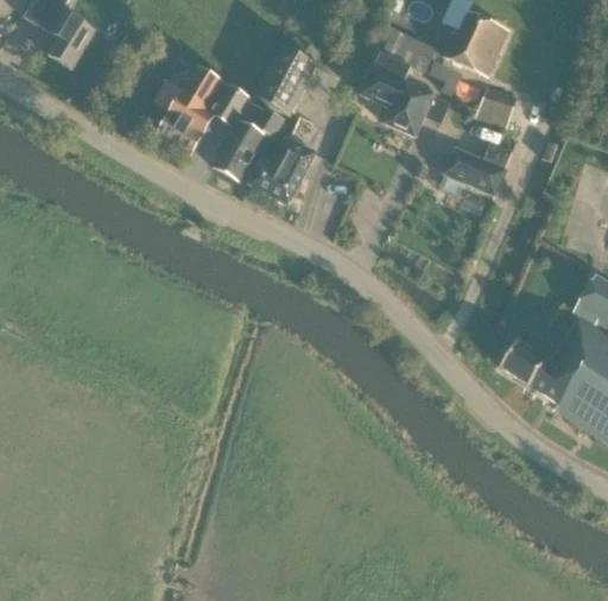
[(61,8),(67,0),(31,0),(23,14),(59,37),(49,54),(70,67),(94,29),(61,8)]
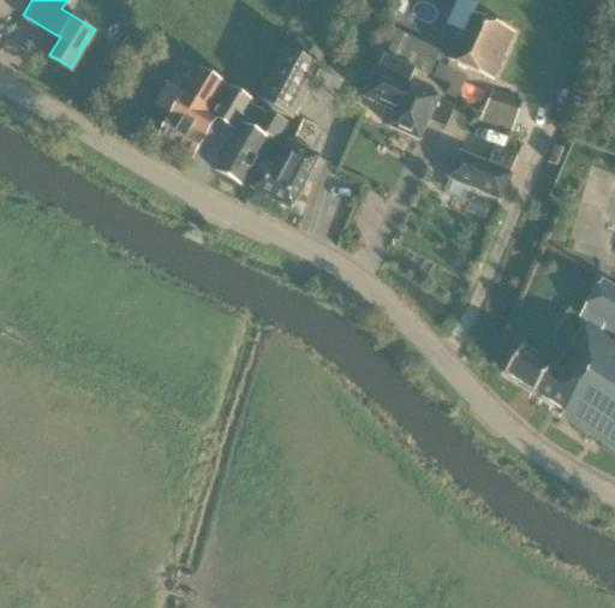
[(493,75),(513,29),(472,11),(463,34),(457,31),(447,54),(493,75)]
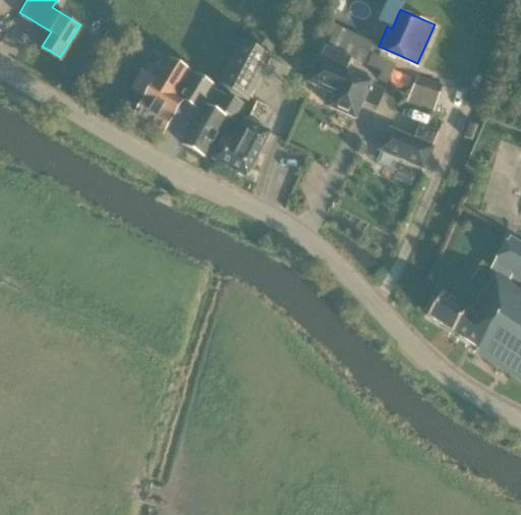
[(387,79),(396,61),(372,51),(377,41),(331,20),(326,31),(371,51),(366,61),(381,68),(378,75),(387,79)]
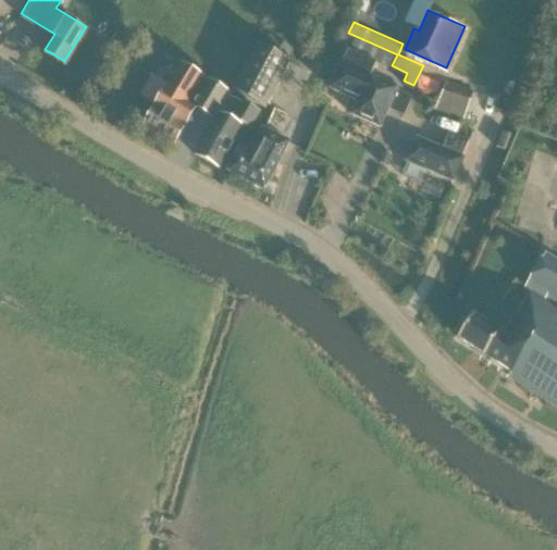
[(107,41),(120,49),(128,37),(115,28),(107,41)]
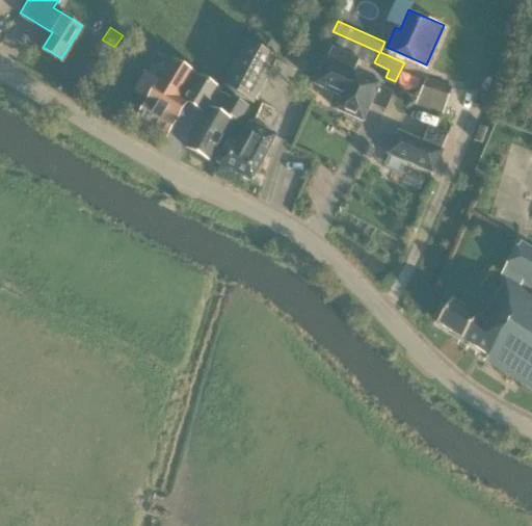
[(274,53),(281,43),(270,36),(264,48),(246,37),(222,83),(254,100),(277,55),(274,53)]
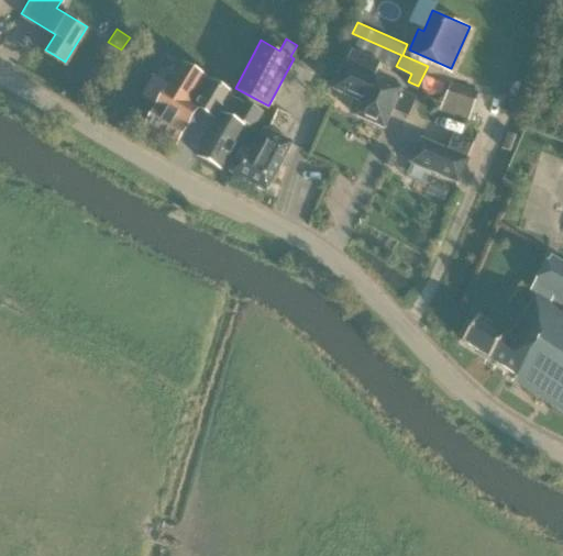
[(374,73),(381,59),(351,47),(345,59),(343,58),(331,87),(360,98),(354,113),(385,126),(403,85),(374,73)]
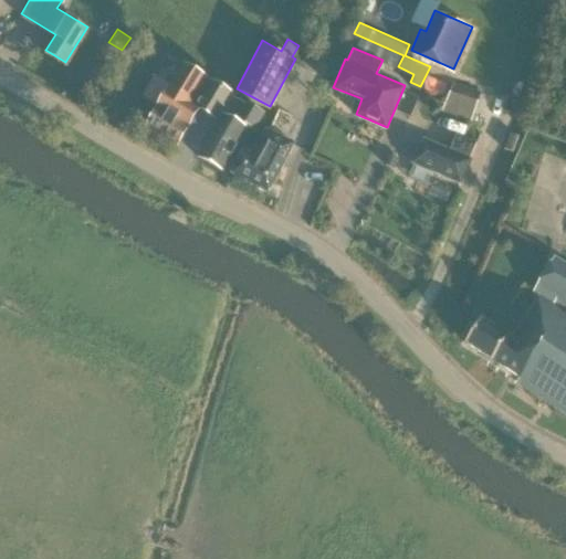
[(232,90),(184,60),(168,85),(144,124),(176,144),(189,120),(196,119),(195,113),(200,105),(217,115),(232,90)]
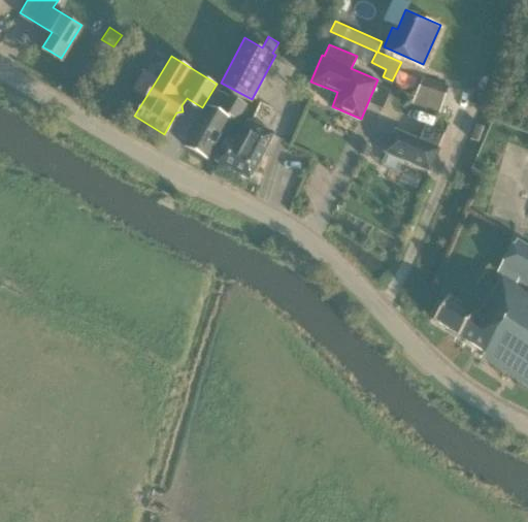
[(439,110),(449,83),(424,73),(411,100),(439,110)]
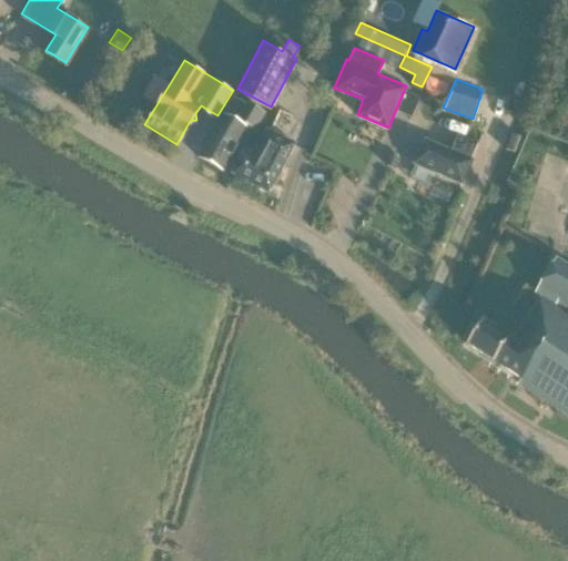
[(251,128),(260,112),(232,97),(201,153),(219,163),(219,162),(224,164),(245,124),(251,128)]
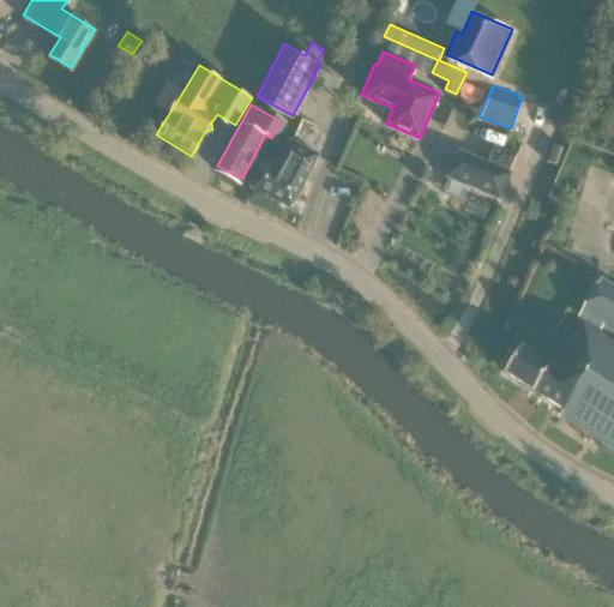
[(274,164),(263,158),(250,185),(290,206),(319,152),(287,137),(274,164)]
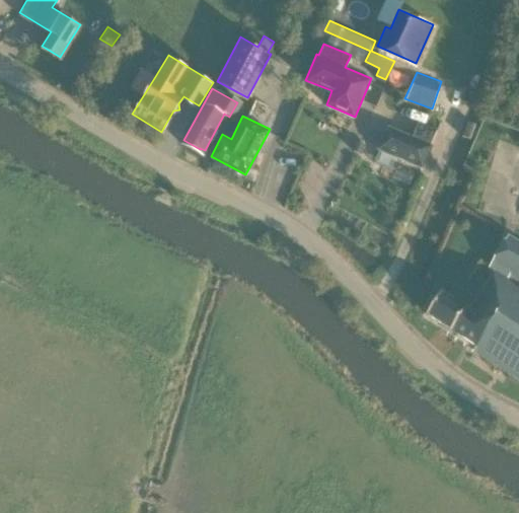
[(376,148),(423,167),(433,143),(431,142),(437,129),(418,121),(412,135),(386,124),(376,148)]
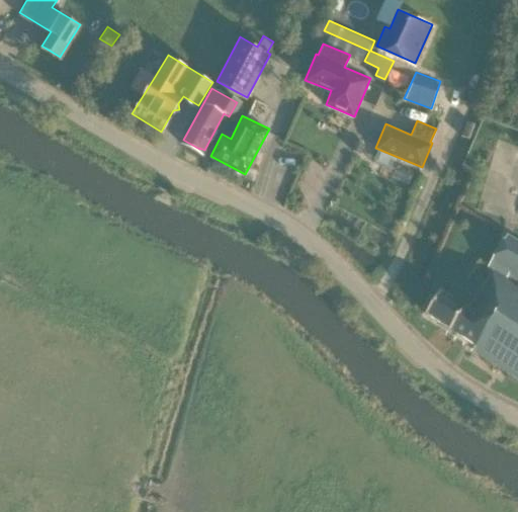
[(490,149),(496,139),(488,134),(481,144),(490,149)]
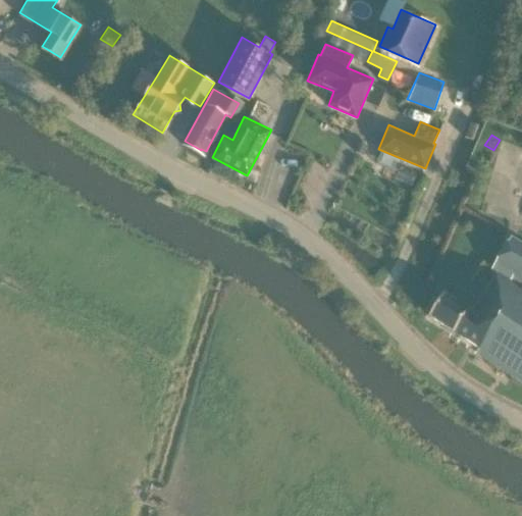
[(362,151),(365,142),(358,140),(355,148),(362,151)]
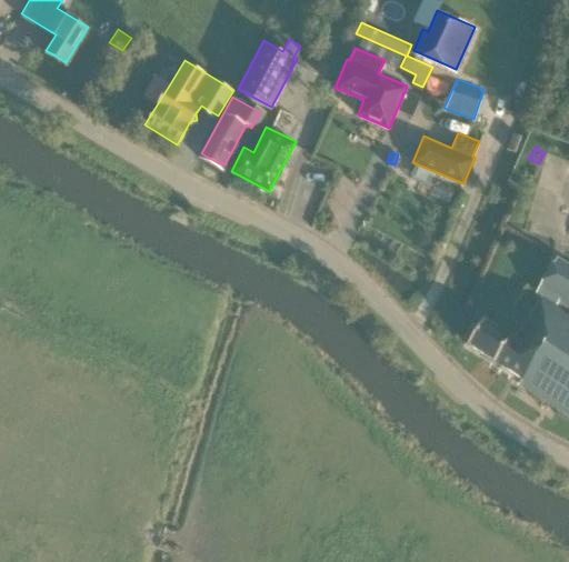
[(568,263),(556,256),(536,289),(556,301),(558,297),(568,302),(568,310),(557,303),(556,303),(541,294),(516,337),(483,318),(467,342),(493,360),(493,359),(520,377),(518,380),(568,413),(568,263)]
